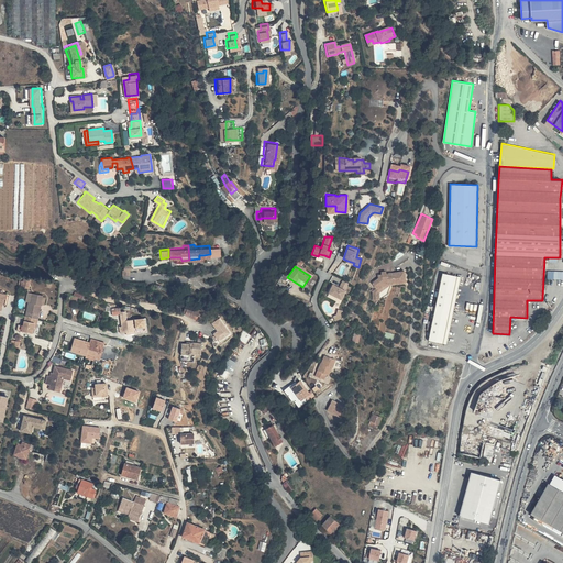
[(562,278),(562,269),(548,271),(548,278),(562,278)]
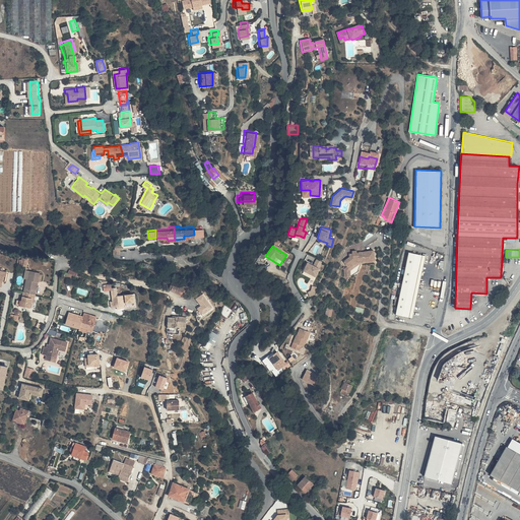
[(373,260),(371,251),(353,253),(354,255),(349,256),(348,254),(346,254),(347,257),(341,263),(346,268),(352,263),(359,262),(373,260)]
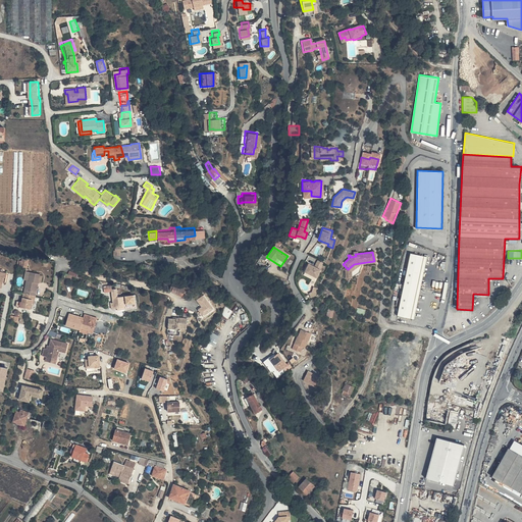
[(425,255),(410,252),(397,314),(411,317),(425,255)]
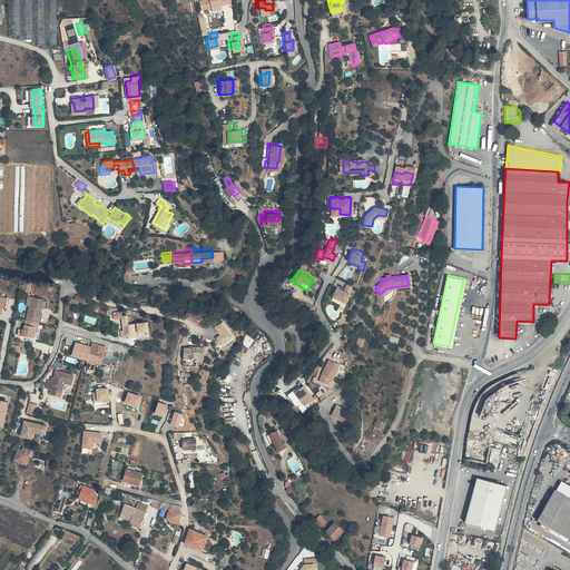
[(467,278),(464,278),(449,346),(452,347),(467,278)]
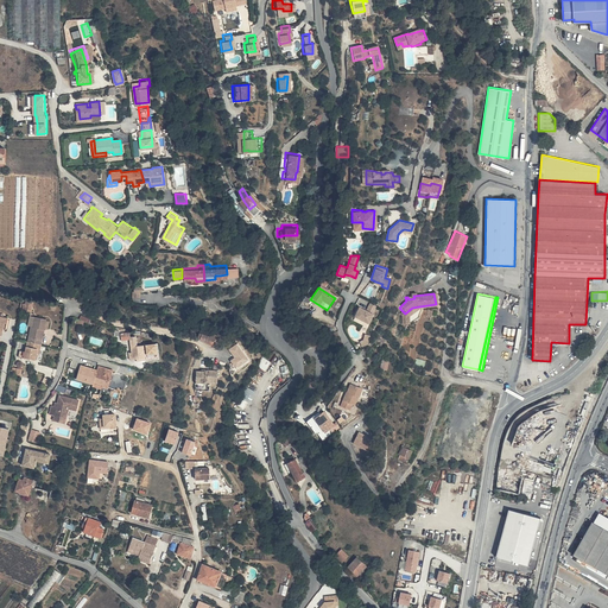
[(377,308),(369,304),(366,311),(359,308),(354,317),(368,323),(377,308)]
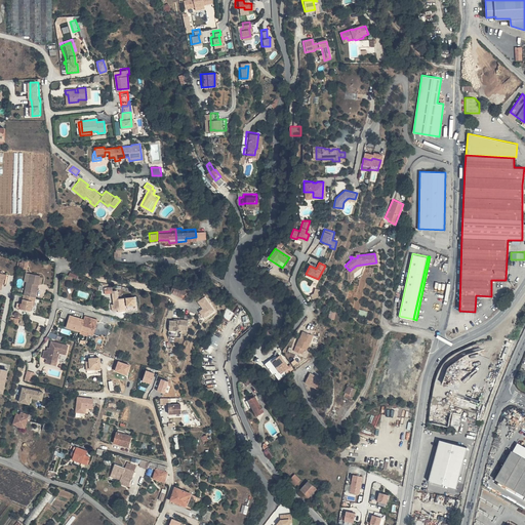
[(361,268),(362,265),(356,266),(350,271),(355,278),(358,274),(361,268)]
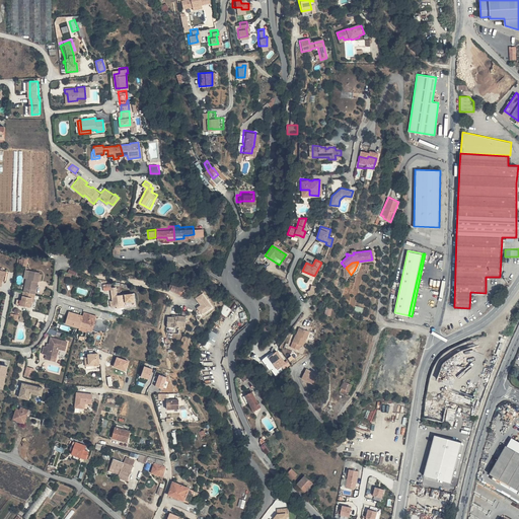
[(24,287),(36,290),(36,286),(34,285),(36,277),(39,277),(39,276),(41,270),(41,268),(31,266),(29,275),(27,275),(24,287)]
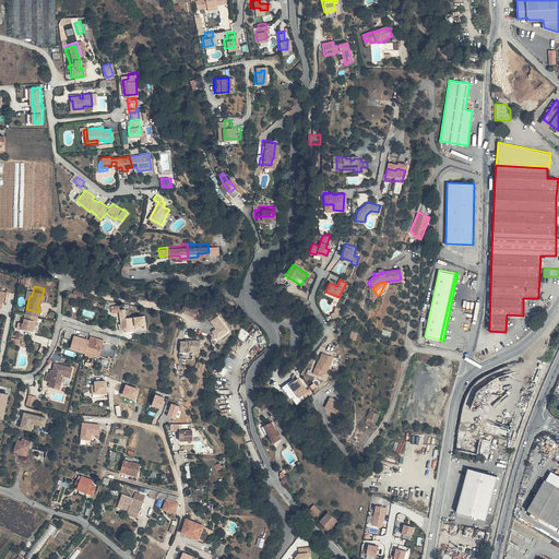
[(182,304),(178,301),(176,308),(188,312),(190,307),(182,304)]
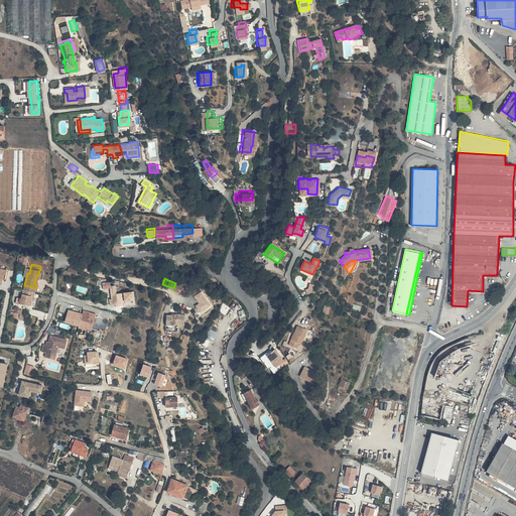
[(103,285),(103,289),(105,289),(106,283),(103,283),(103,279),(94,279),(95,286),(103,285)]
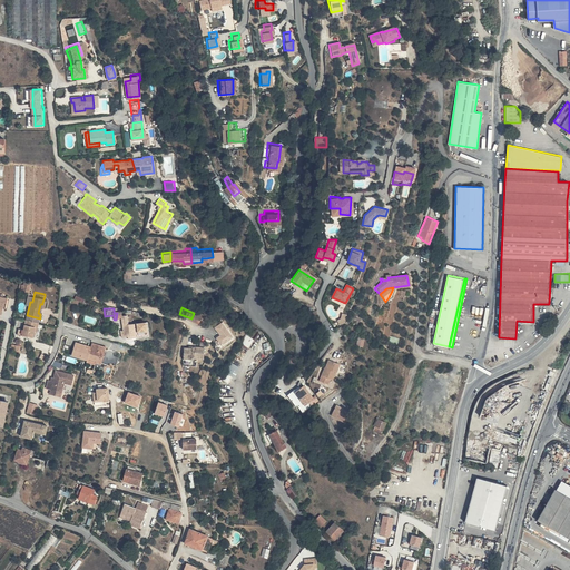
[(116,320),(114,320),(115,335),(123,335),(127,335),(127,328),(129,328),(129,331),(138,331),(137,322),(129,322),(127,322),(126,320),(123,320),(123,322),(119,322),(118,313),(117,313),(116,320)]
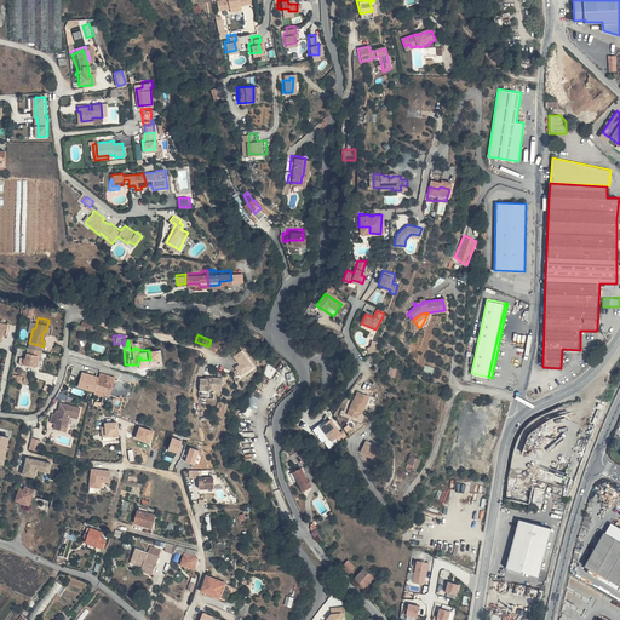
[(42,351),(44,346),(29,343),(28,343),(26,352),(24,360),(35,362),(36,356),(38,351),(42,351)]
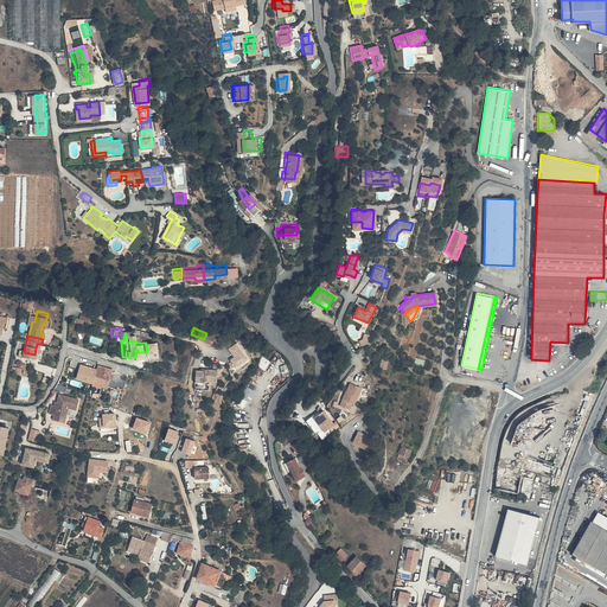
[(237,340),(229,347),(235,356),(230,358),(237,369),(250,359),(237,340)]
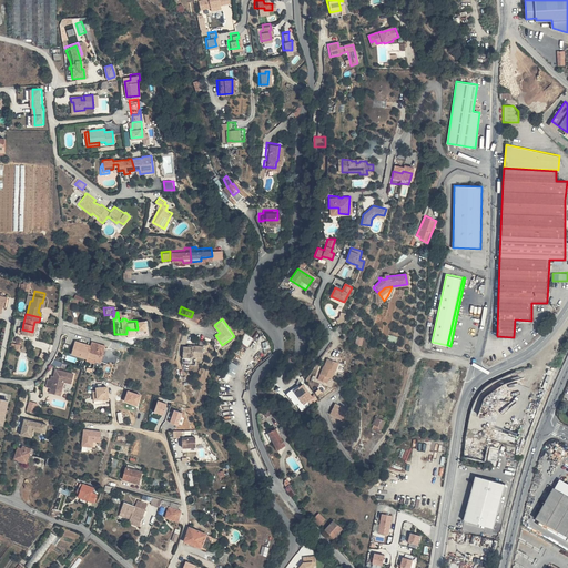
[(250,345),(253,337),(246,334),(242,342),(250,345)]
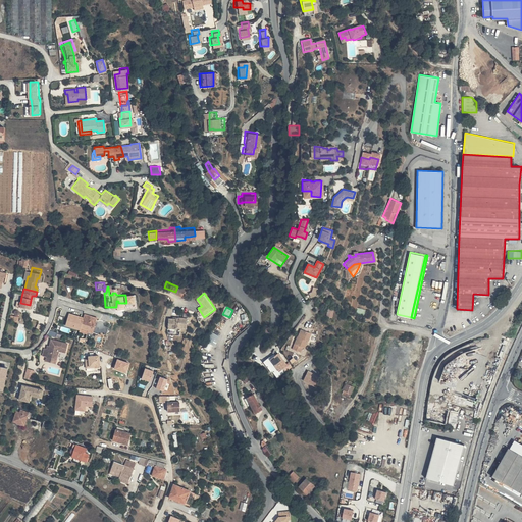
[(74,312),(65,309),(62,320),(75,324),(76,323),(84,325),(84,327),(89,328),(94,315),(81,311),(79,316),(73,314),(74,312)]
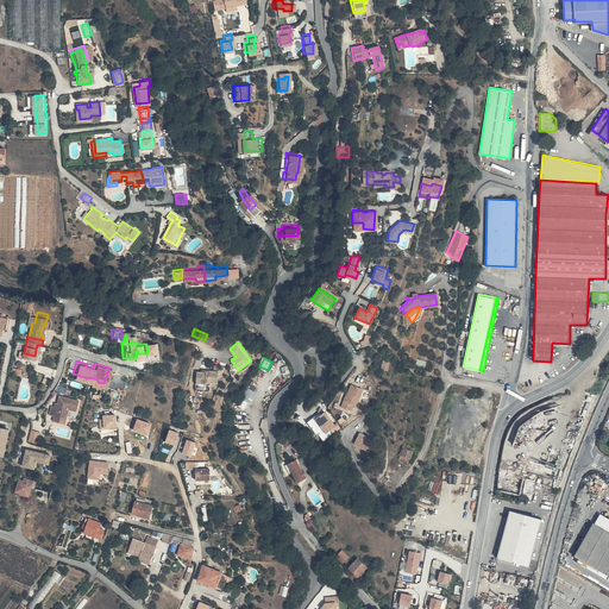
[(190,366),(186,375),(186,377),(195,380),(195,378),(207,380),(209,368),(198,366),(196,368),(190,366)]
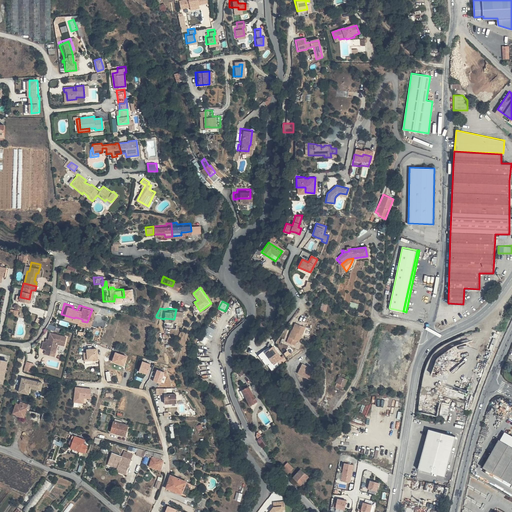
[(288,330),(284,339),(292,343),(293,339),(296,340),(300,333),(304,326),(293,321),(289,331),(288,330)]
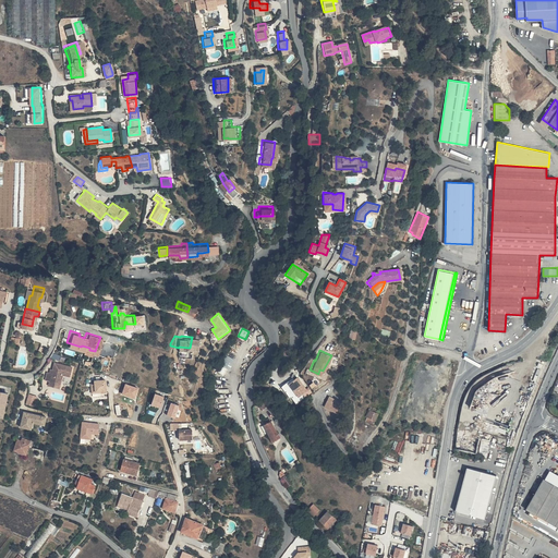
[(225,354),(217,371),(227,375),(234,359),(225,354)]
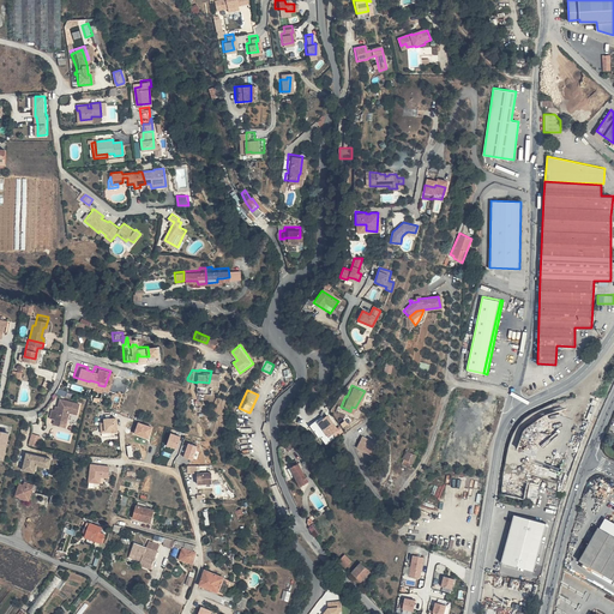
[(79,401),(60,397),(59,404),(58,408),(55,408),(53,407),(50,416),(55,417),(67,420),(70,410),(77,413),(80,401),(79,401)]
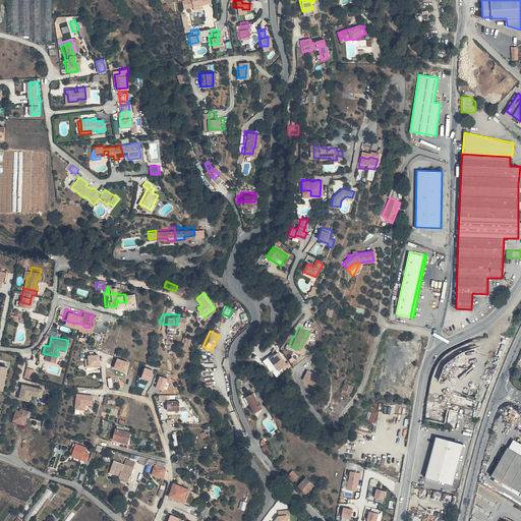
[(94,362),(92,350),(89,351),(87,351),(81,351),(82,353),(78,354),(79,361),(87,360),(88,362),(94,362)]
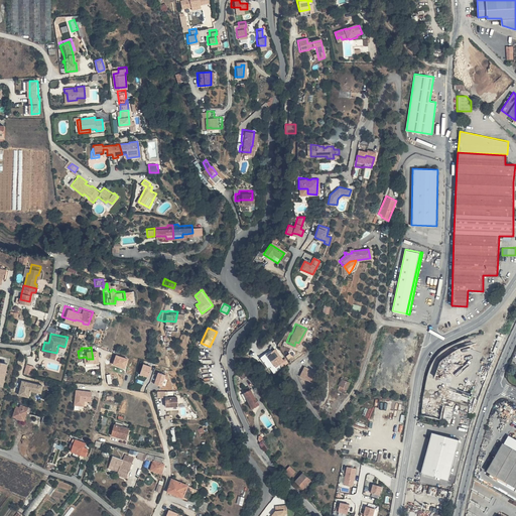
[(280,364),(283,367),(289,362),(286,357),(284,359),(275,348),(267,355),(277,367),(280,364)]
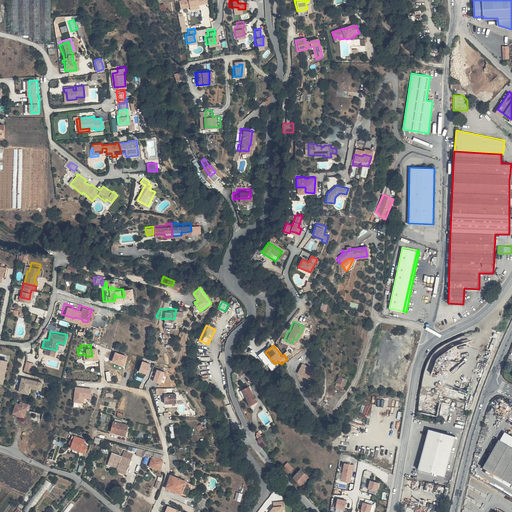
[(126,365),(128,354),(115,351),(112,362),(126,365)]
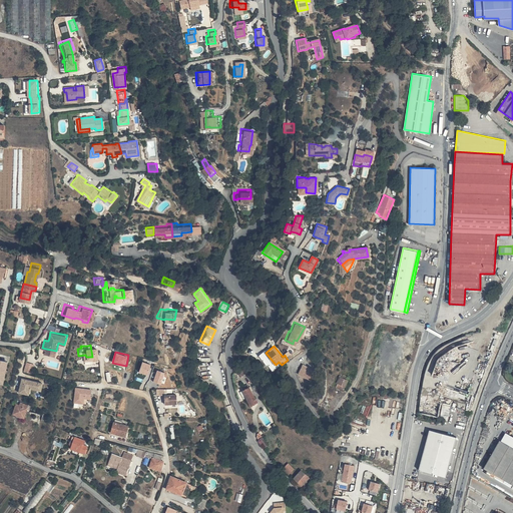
[(0,379),(4,380),(8,362),(0,360),(0,379)]
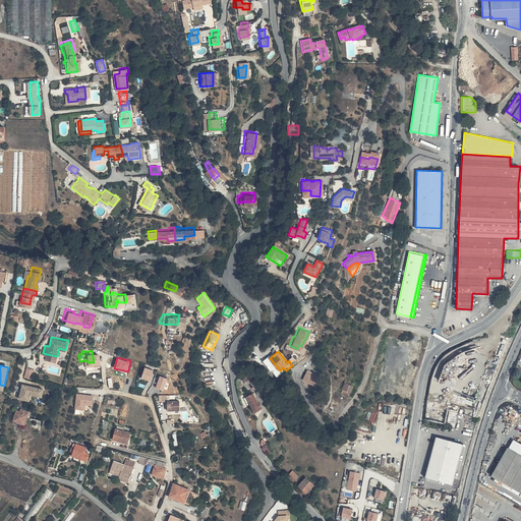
[(150,381),(154,369),(146,366),(141,378),(150,381)]
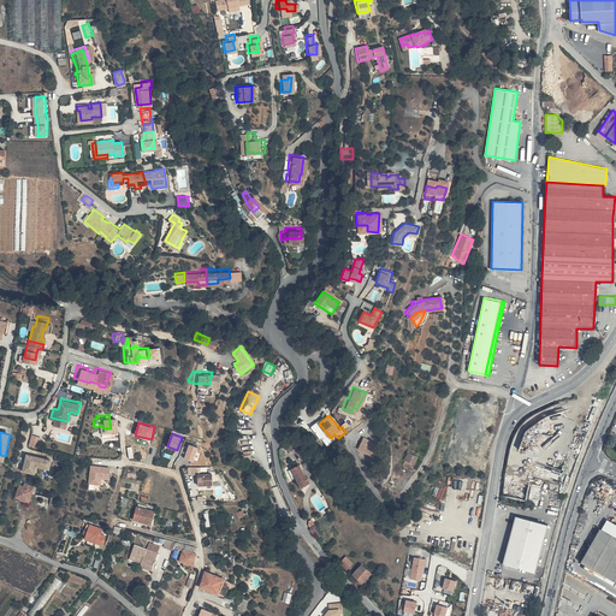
[(29,445),(39,448),(41,437),(33,434),(29,445)]
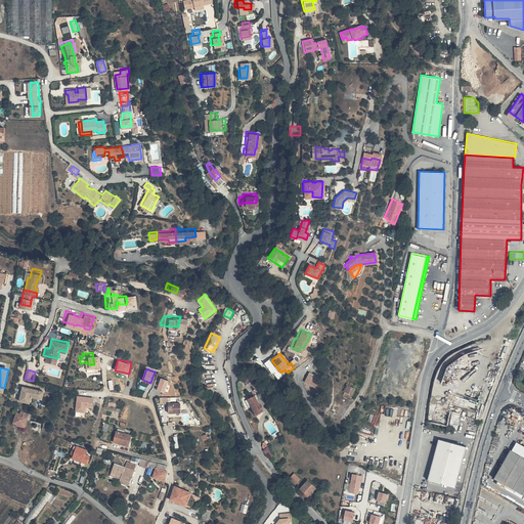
[(310,370),(308,369),(304,379),(320,386),(321,382),(307,376),(310,370)]
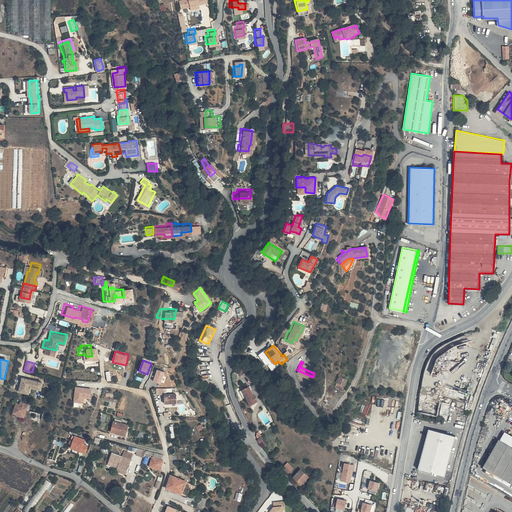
[(317,368),(303,362),(300,367),(314,373),(317,368)]
